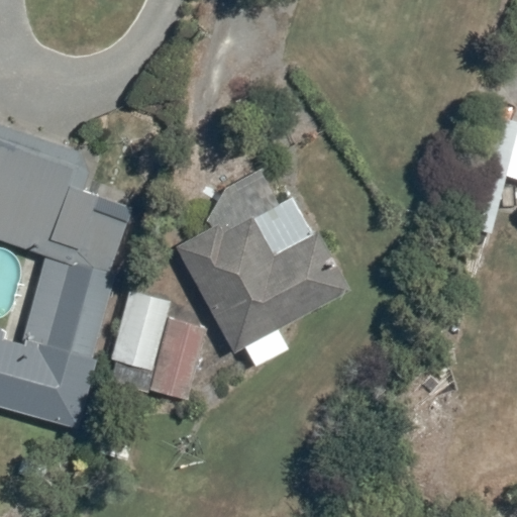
[(454,224),(492,234),(516,138),(516,122),(483,114),(454,224)]
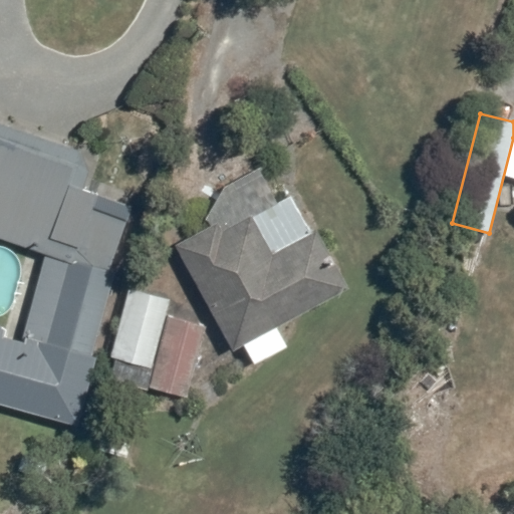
[(88,171),(82,152),(0,122),(0,239),(47,256),(26,339),(5,333),(7,326),(0,324),(0,404),(78,425),(96,358),(92,357),(115,275),(109,273),(133,209),(81,188),(88,171)]
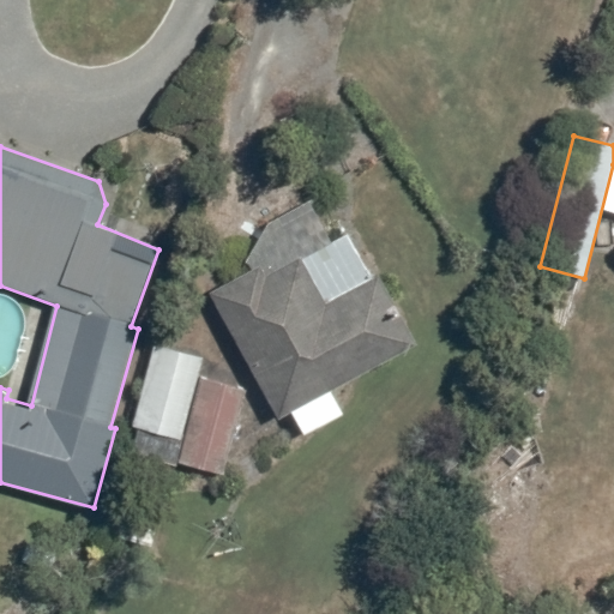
[(381,275),(325,304),(301,258),(266,276),(263,268),(214,293),(281,419),(419,345),(381,275)]
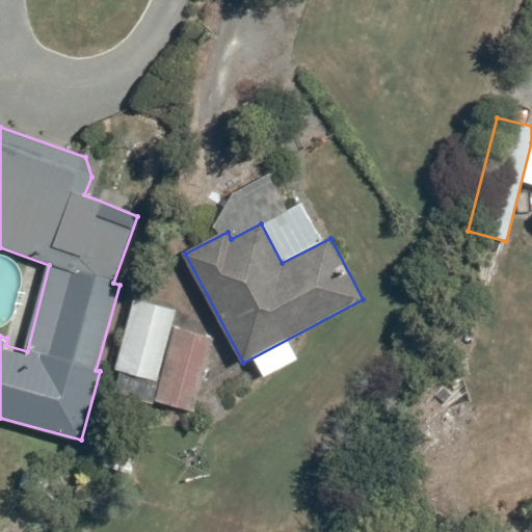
[(178,310),(135,299),(116,370),(159,381),(173,327),(178,310)]
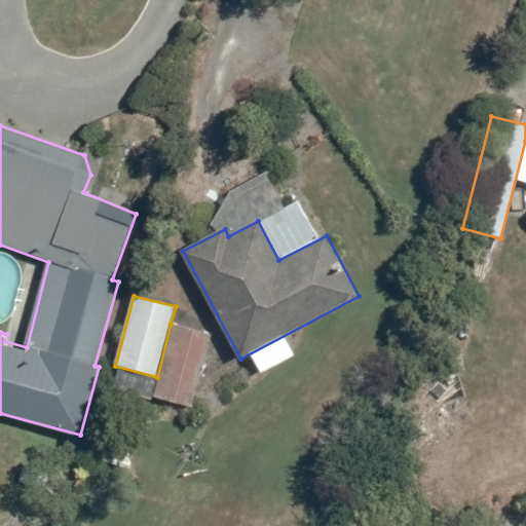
[(171,324),(157,377),(152,398),(192,408),(197,387),(211,334),(171,324)]
